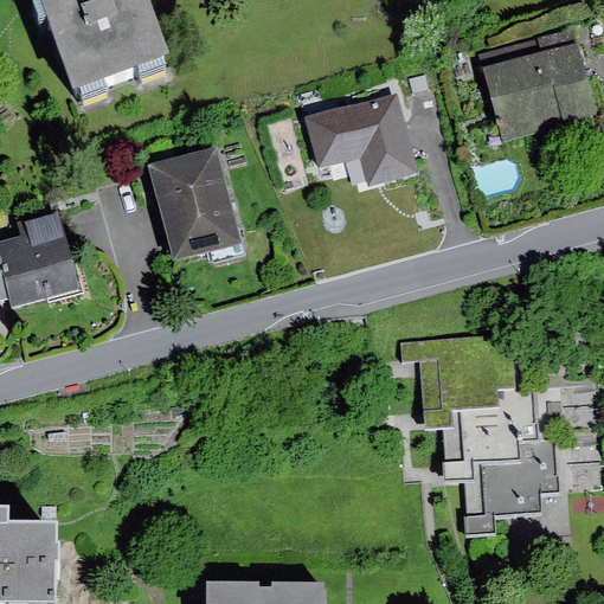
[(57,0),(46,4),(79,98),(177,64),(153,0),(57,0)]
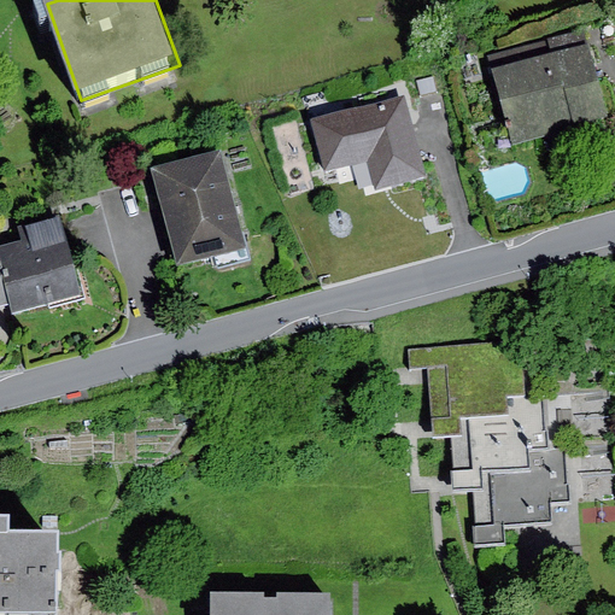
[(486,54),(491,71),(585,46),(580,30),(486,54)]
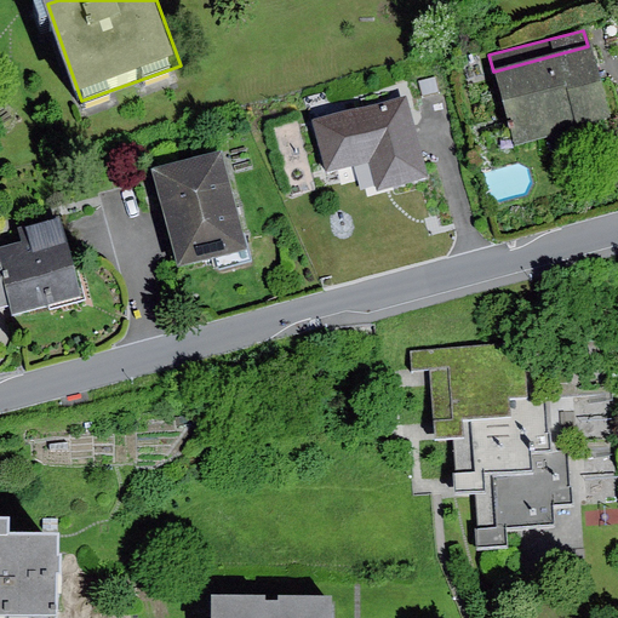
[(588,46),(493,72),(513,144),(578,127),(577,124),(606,115),(588,46)]
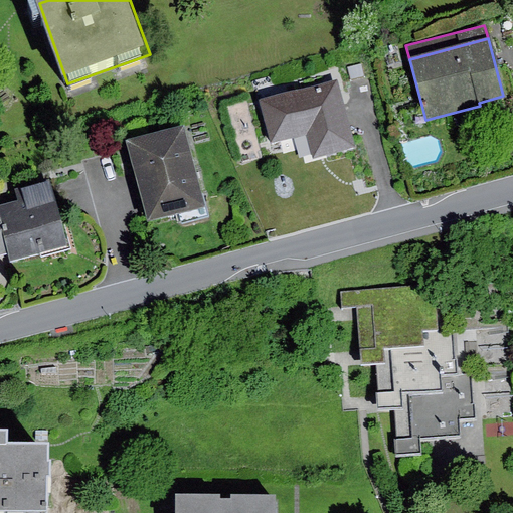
[(360,62),(346,66),(349,78),(363,74),(360,62)]
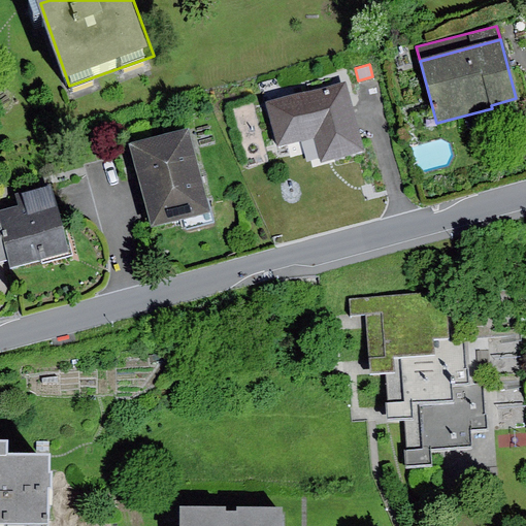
[(347,81),(263,101),(274,145),(314,136),(320,161),(363,150),(347,81)]
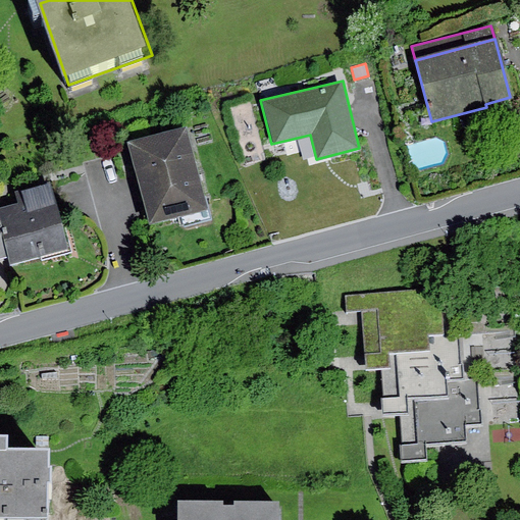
[(186,126),(127,142),(148,223),(206,209),(186,126)]
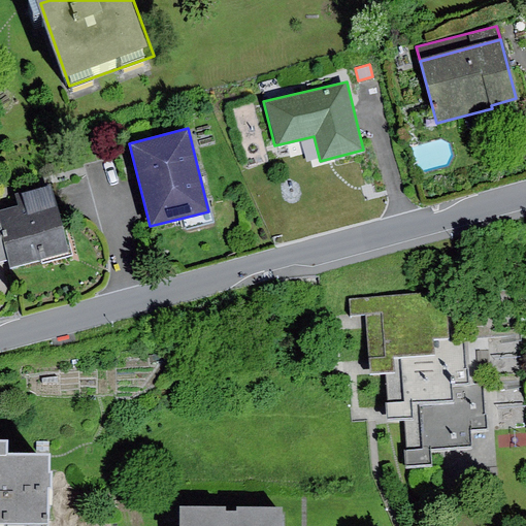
[(66,254),(51,185),(14,193),(17,204),(0,208),(0,235),(6,260),(8,267),(66,254)]
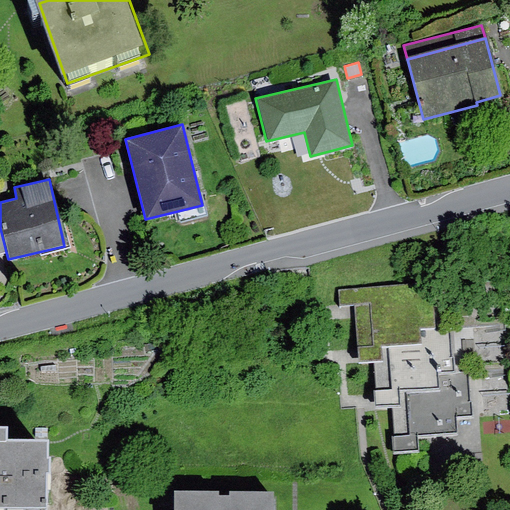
[(432,281),(335,287),(336,306),(351,305),(354,362),(371,361),(373,403),(391,402),(394,451),(416,449),(415,430),(452,428),(452,413),(469,412),(466,373),(453,374),(450,326),(434,327),(432,281)]
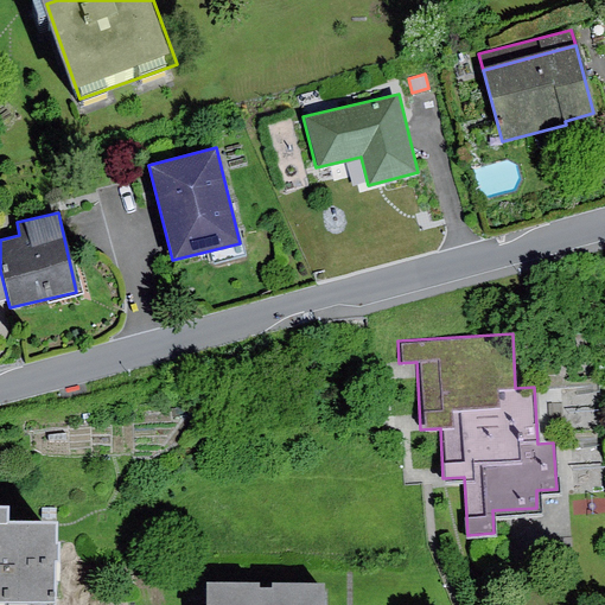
[(0,604),(53,604),(55,534),(11,534),(11,517),(0,516),(0,604)]
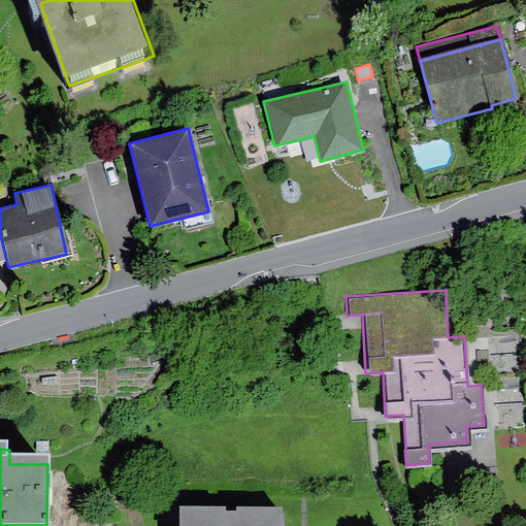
[(290,525),(291,518),(186,517),(185,525),(290,525)]
